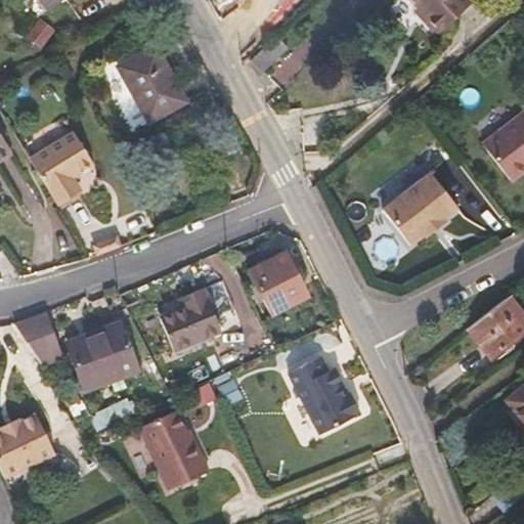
[(39,0),(48,10),(61,0),(39,0)]
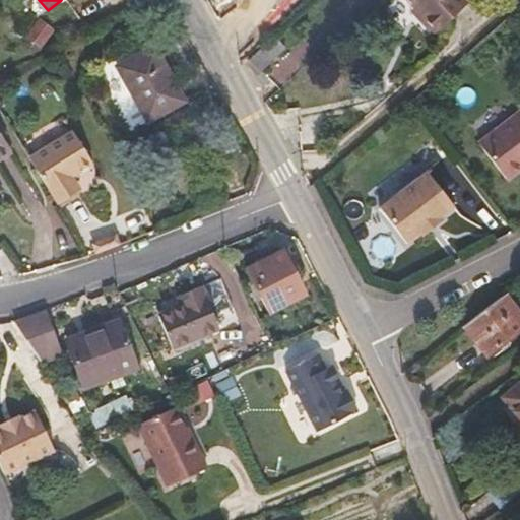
[(466,0),(406,0),(413,7),(437,31),(459,12),(469,2),(466,0)]
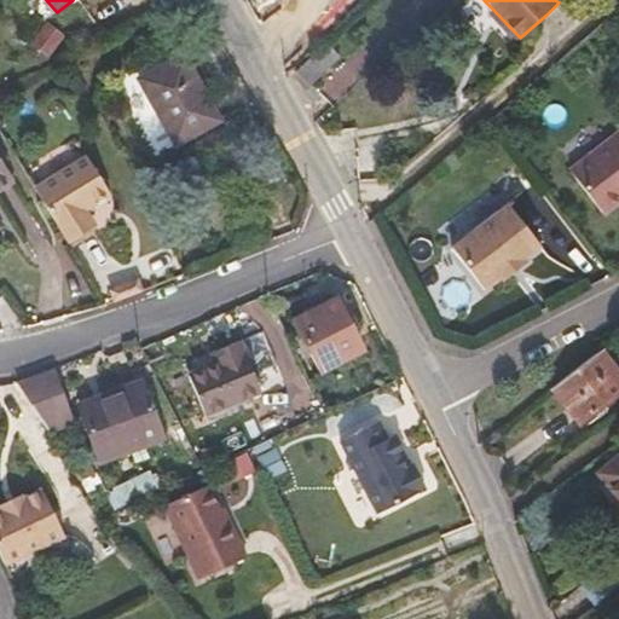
[(492,9),(487,13),(514,42),(520,38),(492,9)]
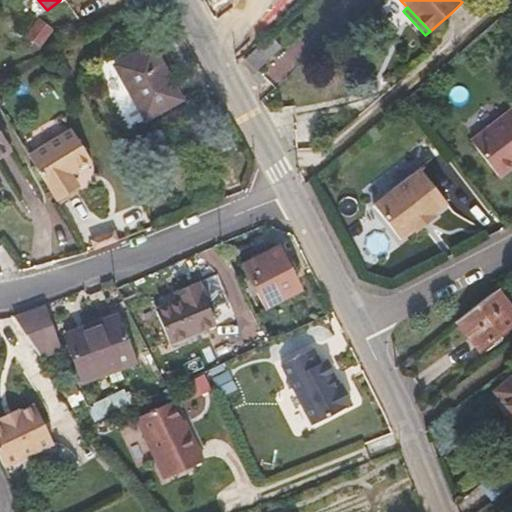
[(40,44),(52,29),(39,19),(27,35),(40,44)]
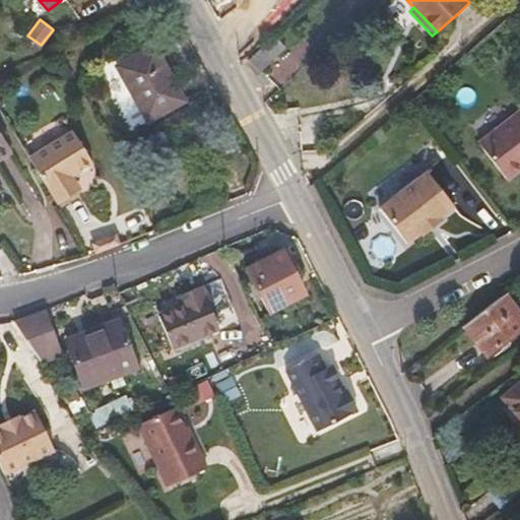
[(274,35),(250,59),(262,71),(286,47),(274,35)]
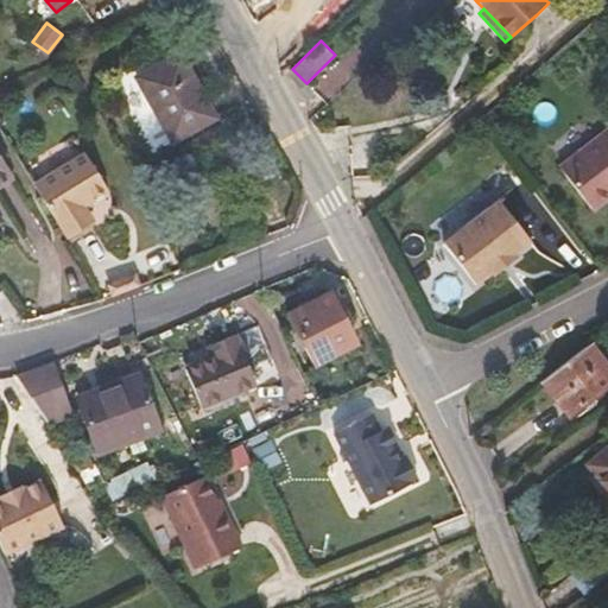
[(217,118),(181,51),(135,76),(172,141),(217,118)]
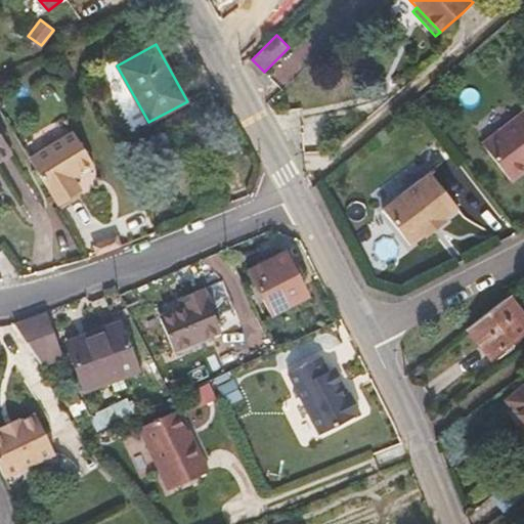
[(252,59),(248,63),(260,76),(264,72),(252,59)]
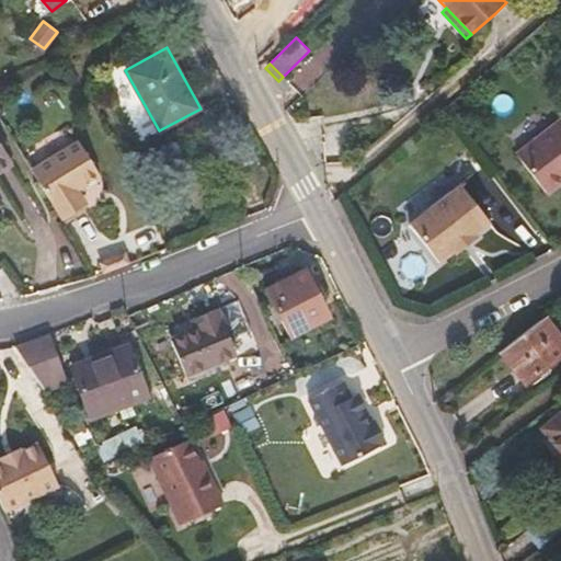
[(560,123),(519,156),(548,193),(560,183),(560,123)]
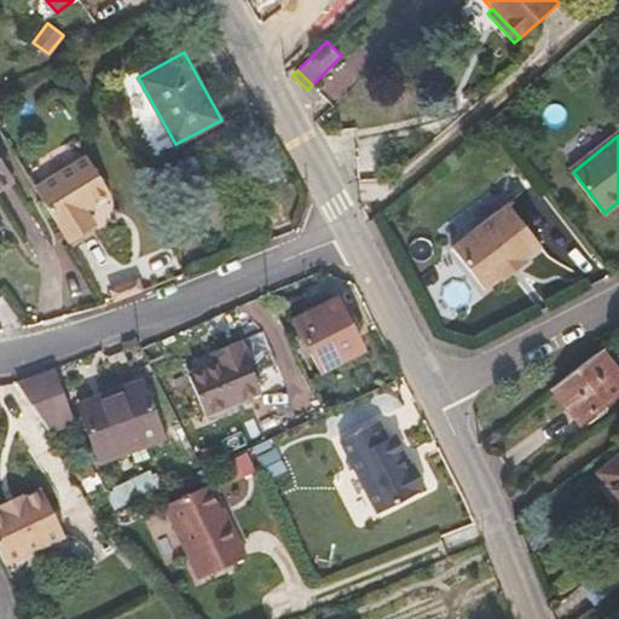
[(85,208),(110,194),(87,156),(35,187),(68,242),(94,225),(85,208)]
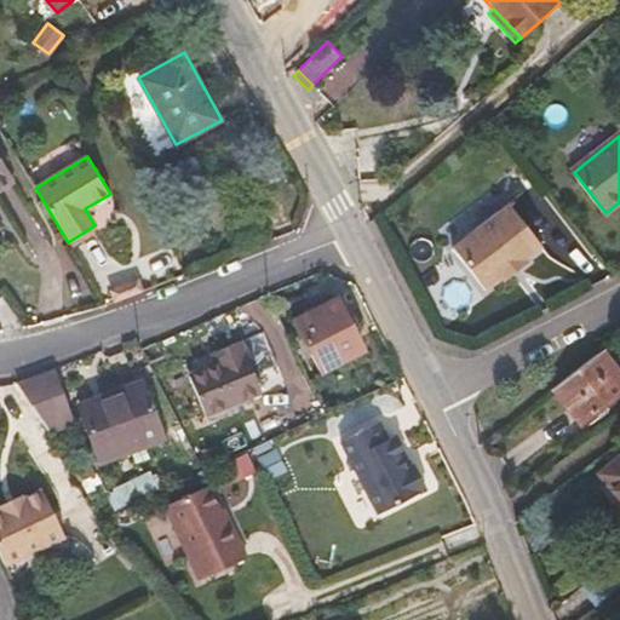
[(0,188),(13,181),(0,160),(0,188)]
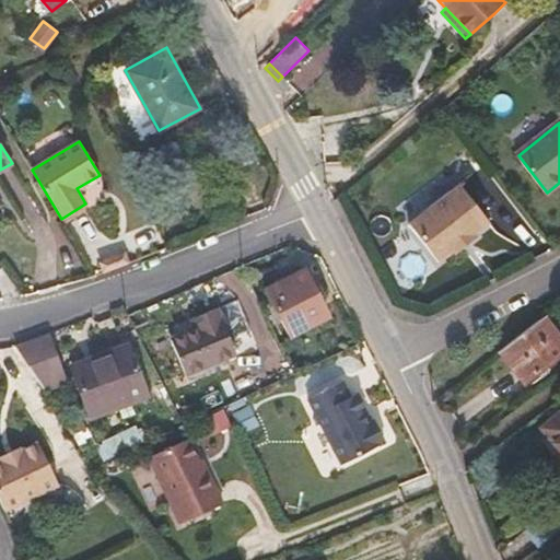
[(461,185),(410,224),(440,263),(454,251),(455,253),(478,235),(476,233),(490,222),(461,185)]
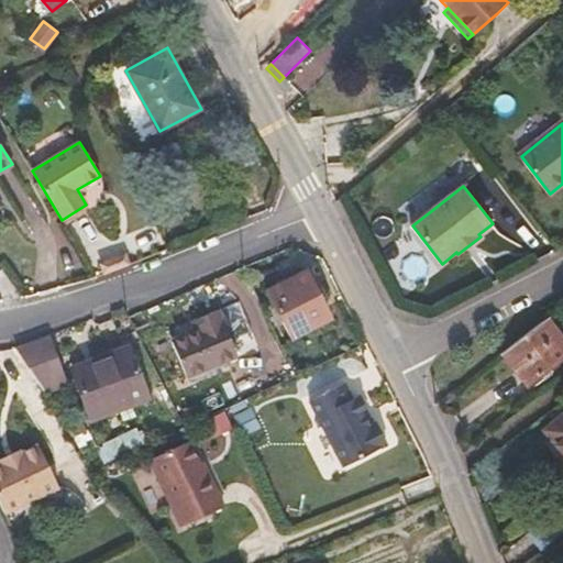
[(330,318),(306,269),(266,290),(290,338),(330,318)]
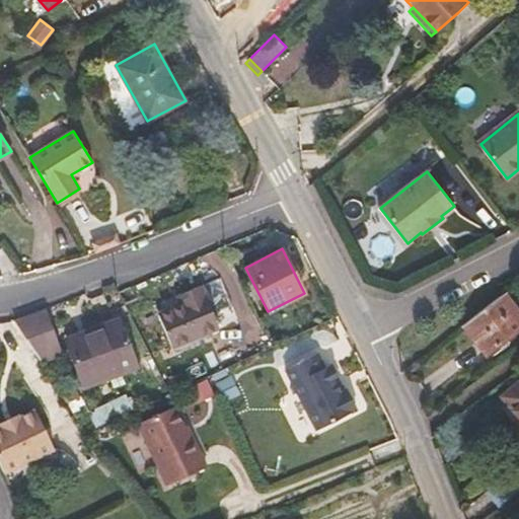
[(219,328),(202,285),(176,295),(180,304),(157,313),(172,348),(219,328)]
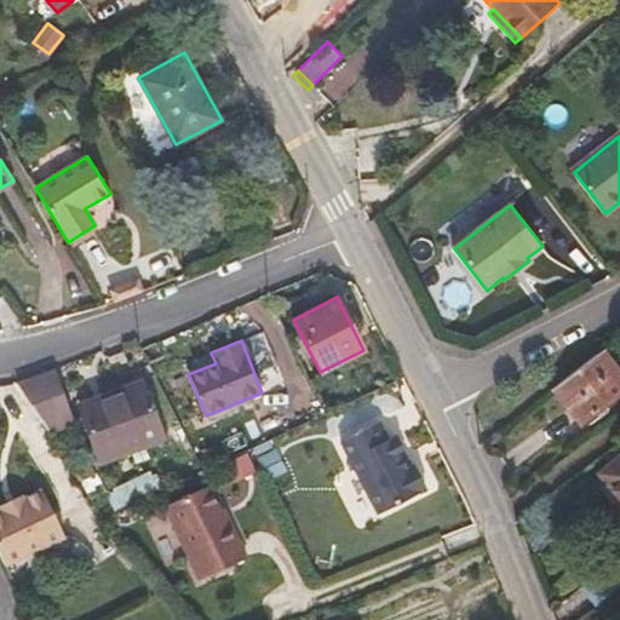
[(581,423),(619,394),(619,373),(603,350),(554,388),(581,423)]
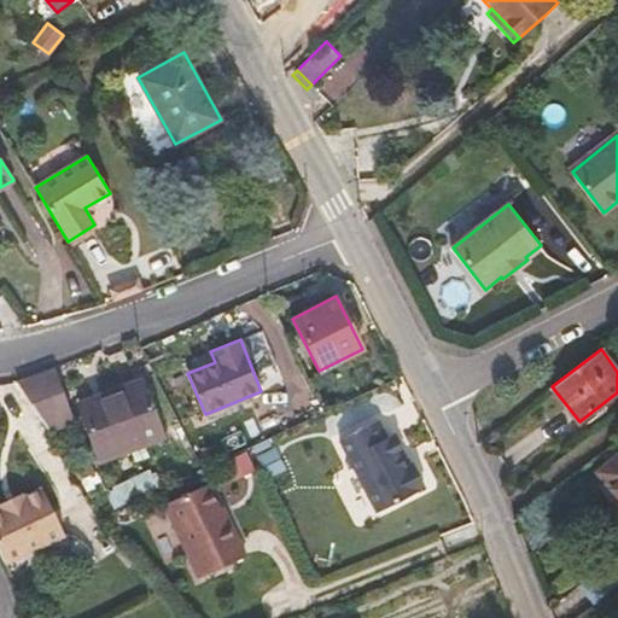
[(73,423),(53,368),(17,382),(48,431),(73,423)]
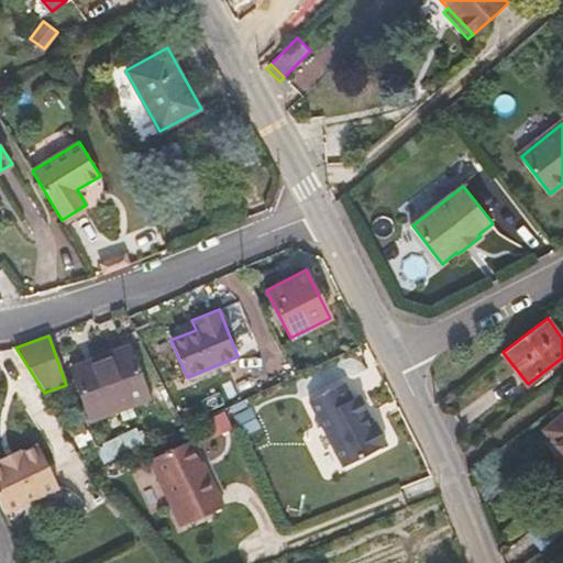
[(148,397),(130,349),(92,364),(91,361),(72,368),(90,419),(148,397)]
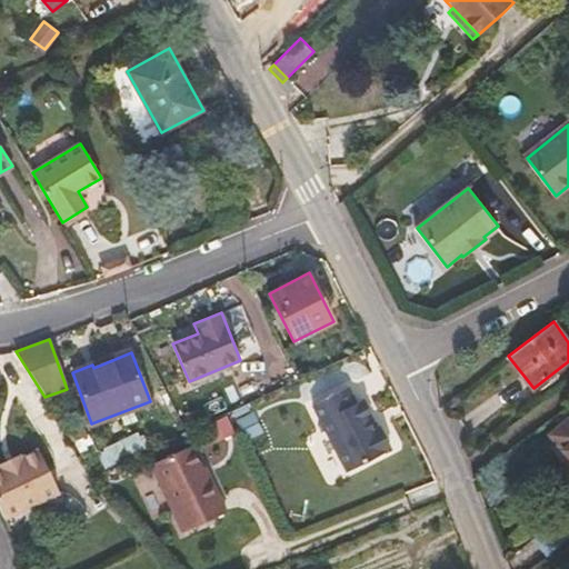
[(348,386),(312,405),(347,470),(390,448),(379,426),(372,429),(368,418),(371,416),(362,398),(356,402),(348,386)]
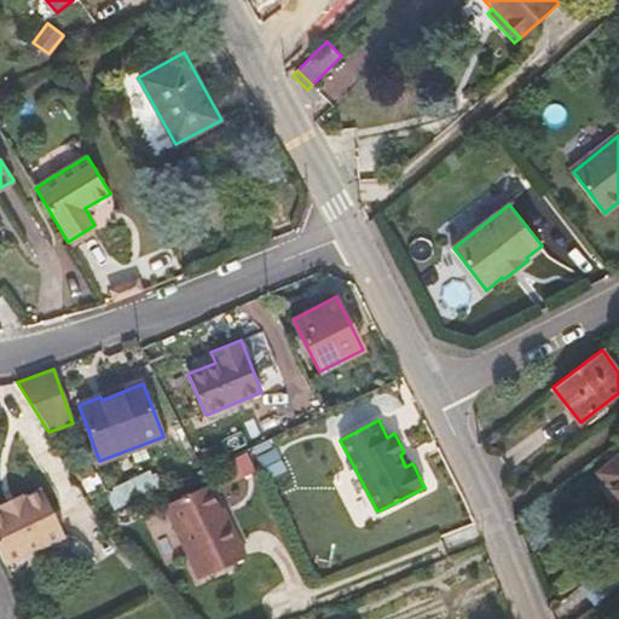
[(258,469),(262,480),(287,469),(273,437),(248,449),(258,469)]
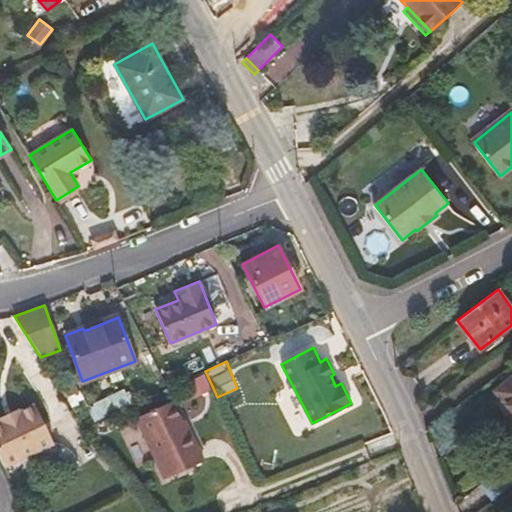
[(120,370),(108,374),(112,383),(123,379),(120,370)]
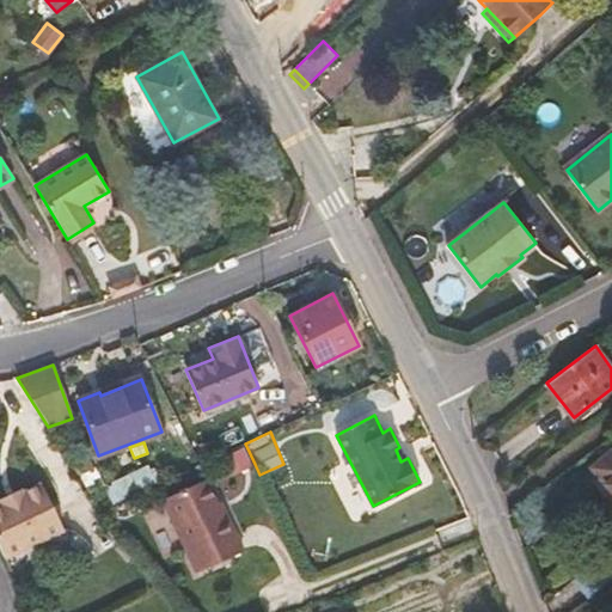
[(220,478),(255,464),(245,444),(213,459),(220,478)]
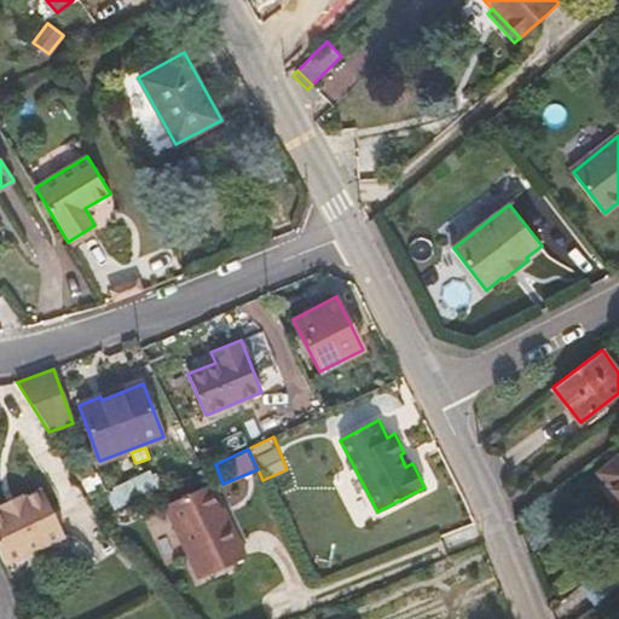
[(618,456),(599,473),(618,497),(618,456)]
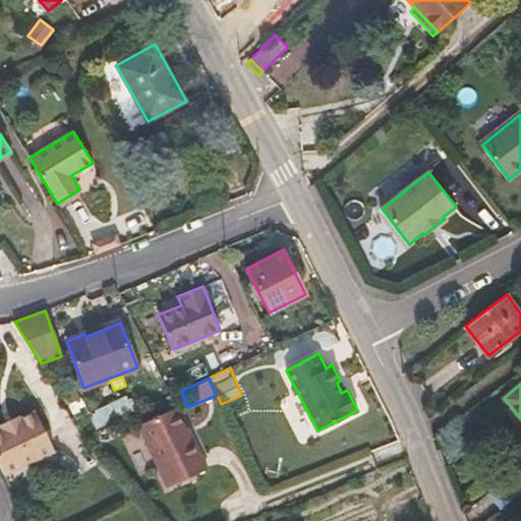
[(75,388),(61,394),(67,404),(80,399),(75,388)]
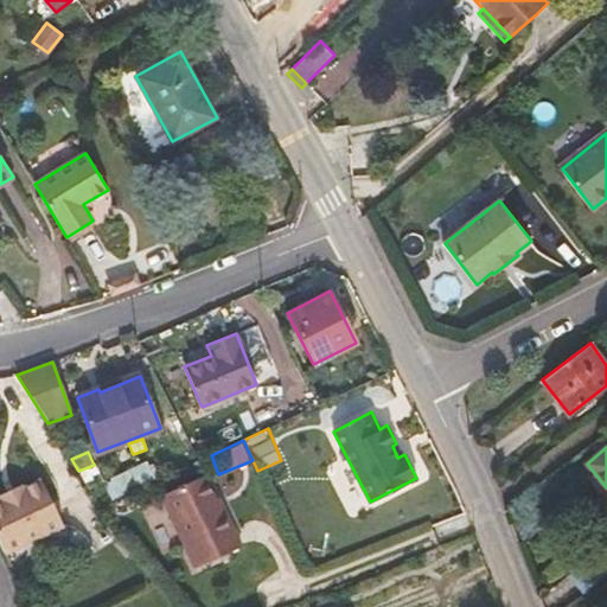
[(147,461),(110,479),(120,497),(155,479),(147,461)]
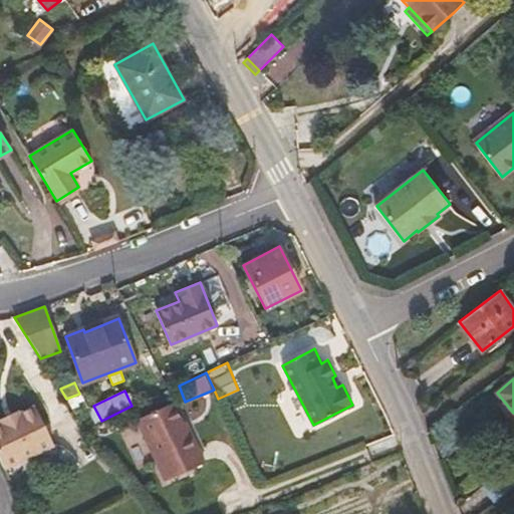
[(172,403),(137,420),(165,480),(204,462),(190,432),(187,434),(172,403)]
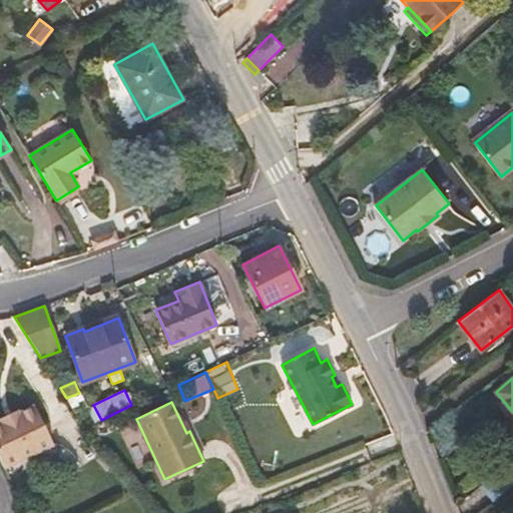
[(0,419),(1,421),(0,421),(0,458),(4,468),(53,444),(34,405),(19,412),(18,410),(0,418),(0,419)]
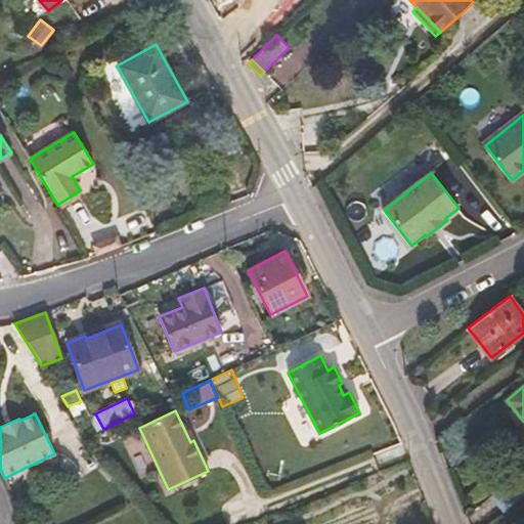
[(523,496),(523,484),(517,476),(490,496),(503,513),(523,496)]
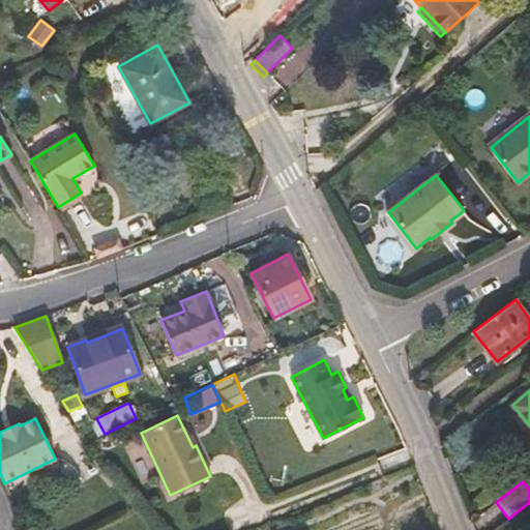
All buildings are outlined.
